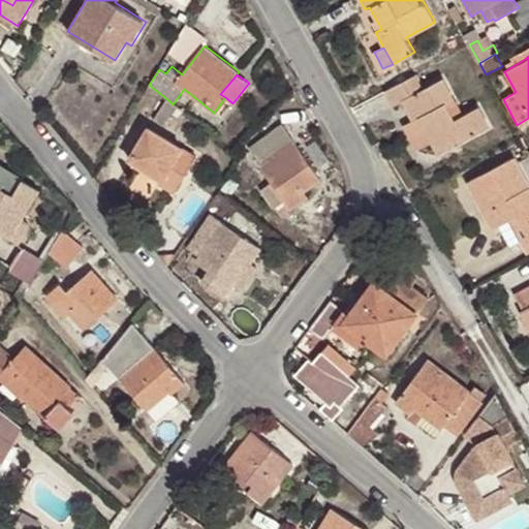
[(424,88),(415,74),(385,91),(394,105),(402,100),(413,120),(418,118),(431,141),(438,153),(491,125),(479,106),(464,114),(456,119),(448,104),(457,100),(444,78),(424,88)]
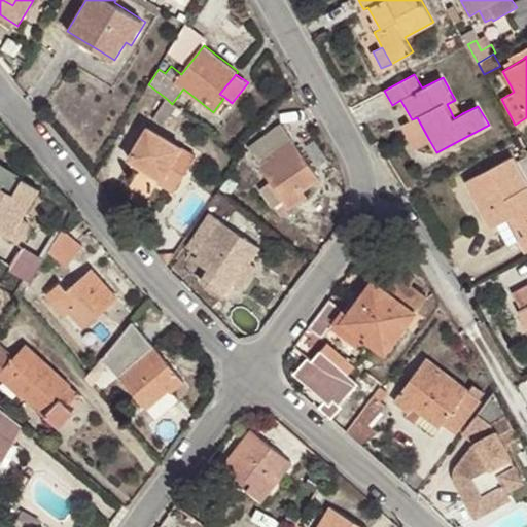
[(172,104),(167,99),(153,119),(165,126),(176,106),(172,104)]
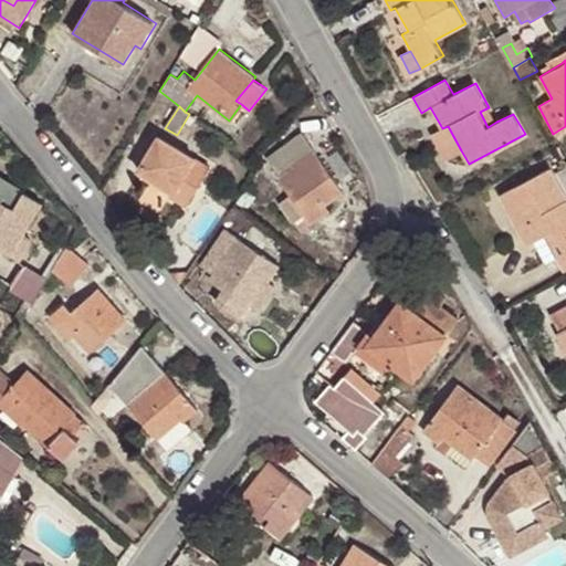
[(496,122),(489,107),(480,112),(488,127),(496,122)]
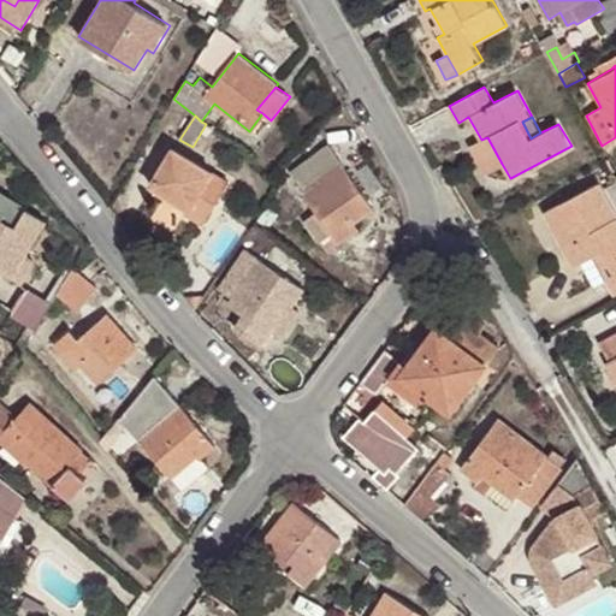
[(487,137),(481,140),(471,146),(485,172),(502,164),(487,137)]
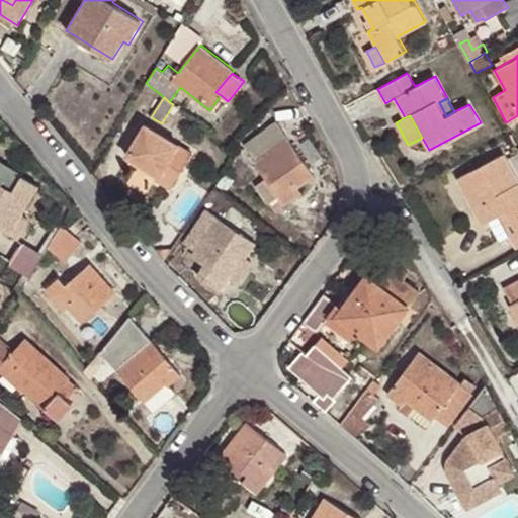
[(279,195),(285,204),(303,193),(297,187),(314,177),(276,121),(245,143),(268,178),(258,184),(269,202),(279,195)]
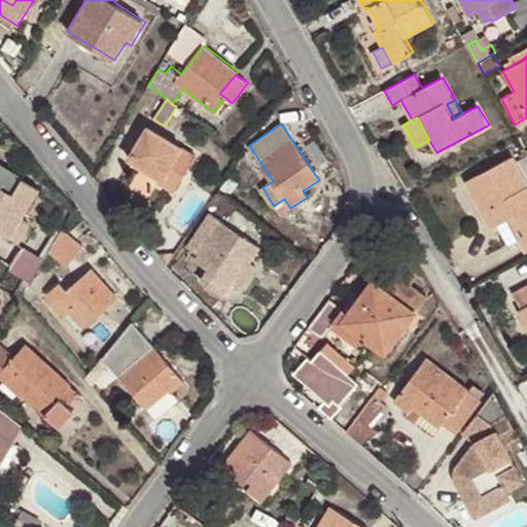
[(196,154),(150,127),(129,160),(162,179),(159,184),(172,192),(196,154)]
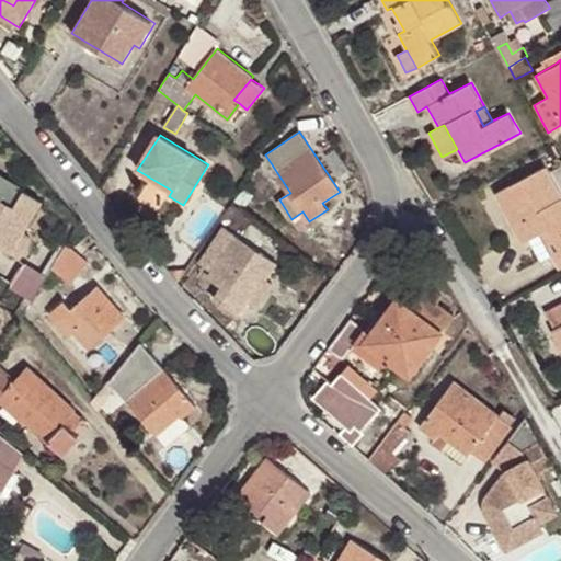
[(560,266),(560,194),(546,167),(496,193),(522,241),(529,237),(539,231),(552,254),(560,267),(560,266)]
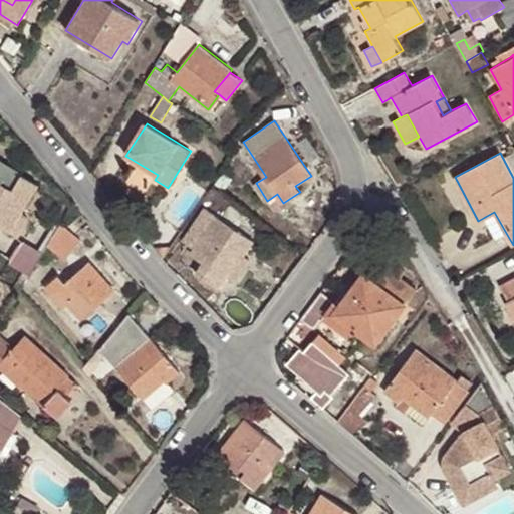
[(0,225),(11,232),(21,214),(39,185),(0,161),(0,225)]
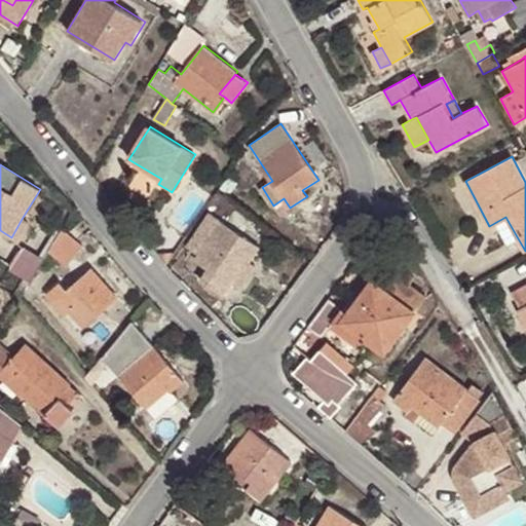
[(279,215),(290,208),(284,198),(273,205),(279,215)]
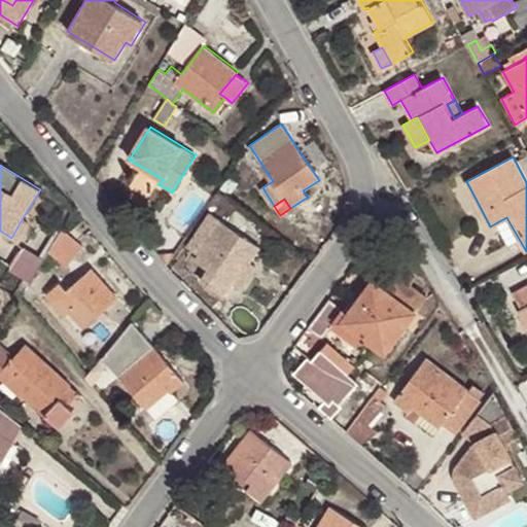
[(209,213),(186,247),(199,255),(196,261),(208,270),(200,280),(223,296),(232,283),(247,260),(251,262),(261,248),(209,213)]
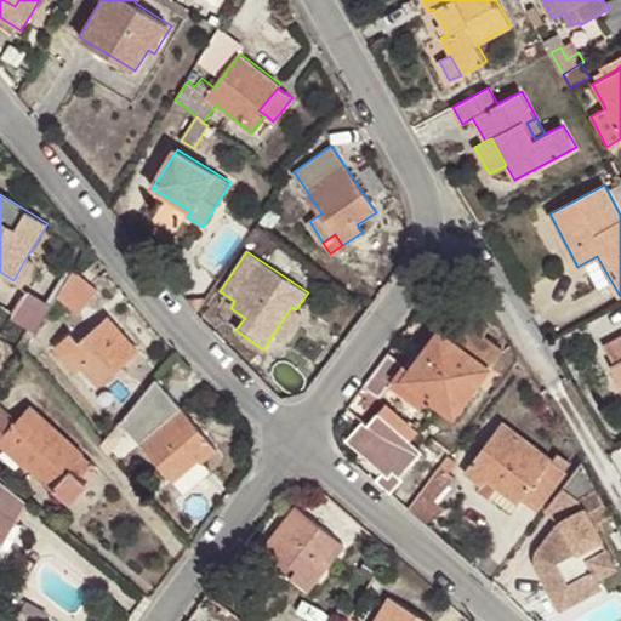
[(599,288),(611,281),(597,256),(586,262),(599,288)]
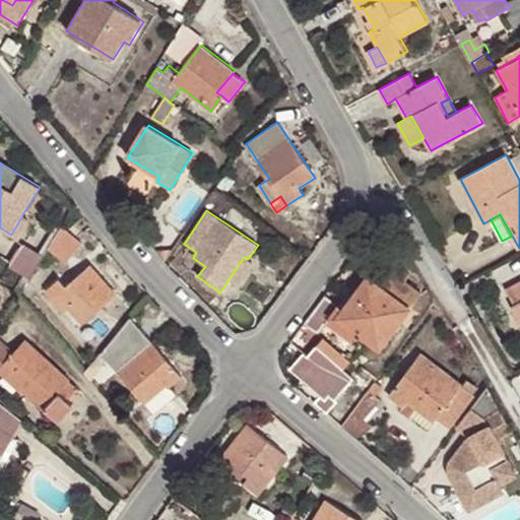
[(21,216),(11,235),(19,240),(30,221),(21,216)]
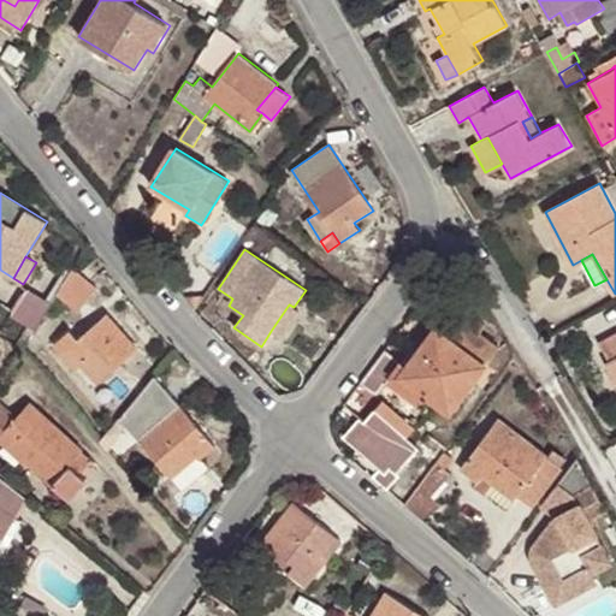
[(98,289),(73,266),(58,291),(80,312),(98,289)]
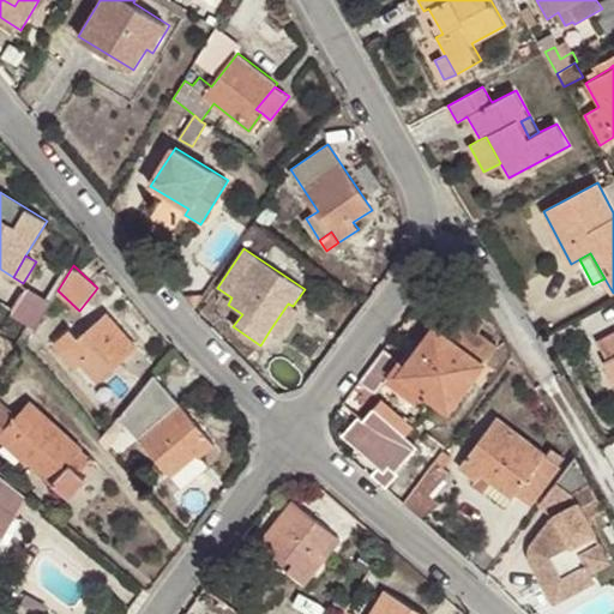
[(232,298),(217,288),(204,308),(218,318),(228,305),(232,298)]
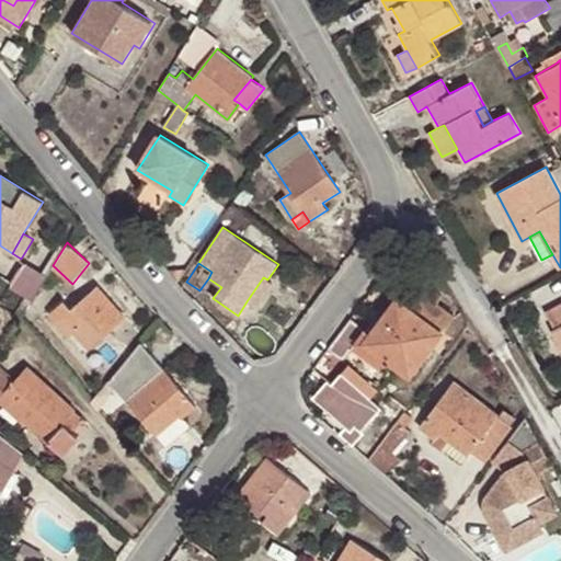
[(26,264),(12,287),(33,299),(46,275),(26,264)]
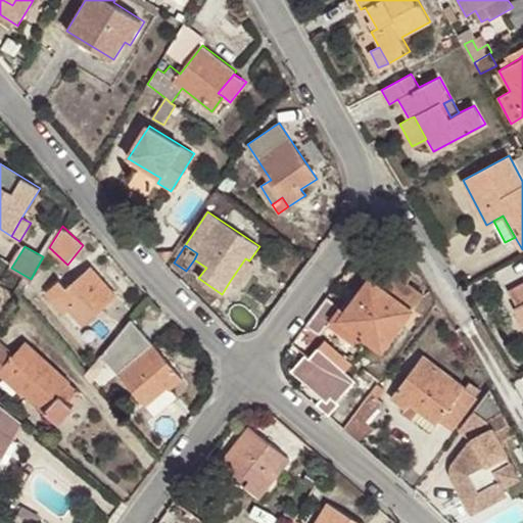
[(414,274),(382,250),(364,274),(367,276),(343,307),(340,305),(331,319),(359,339),(361,336),(382,351),(426,292),(409,281),(414,274)]
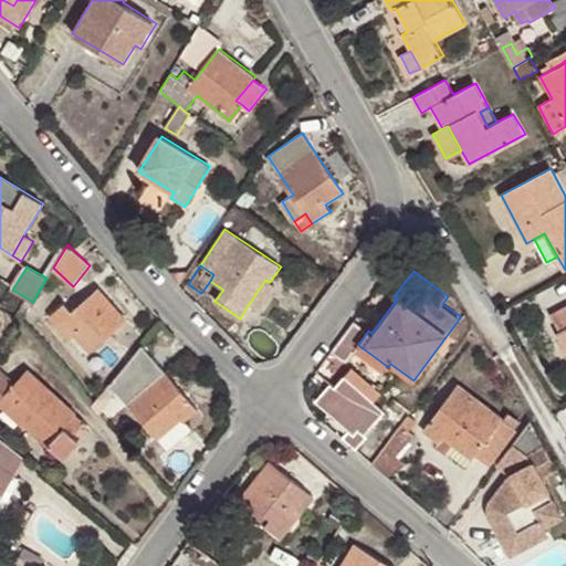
[(275,286),(270,282),(265,280),(249,304),(259,311),(260,307),(263,306),(266,304),(269,300),(269,295),(275,286)]
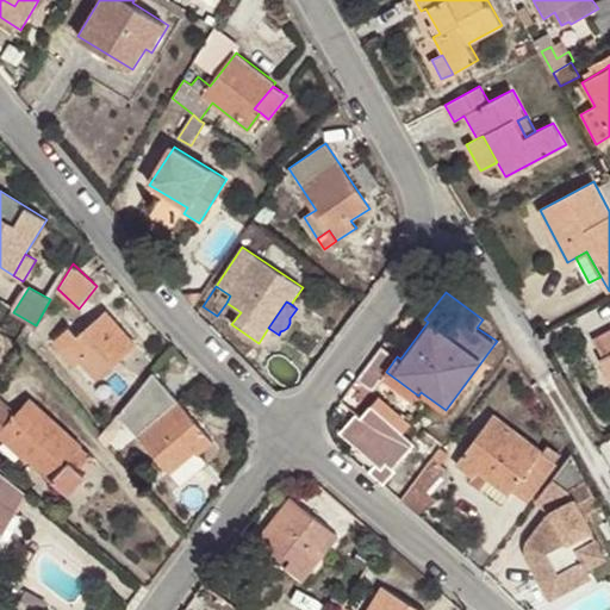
[(137,346),(107,311),(79,335),(70,328),(55,341),(76,366),(81,362),(97,379),(137,346)]
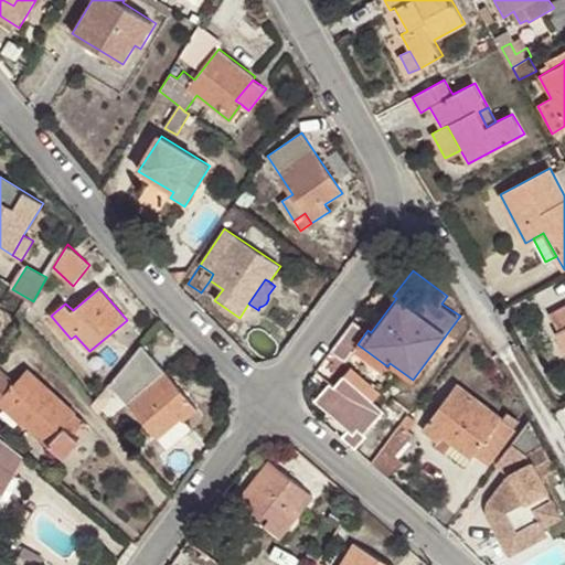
[(564,305),(551,312),(560,329),(564,326),(564,305)]
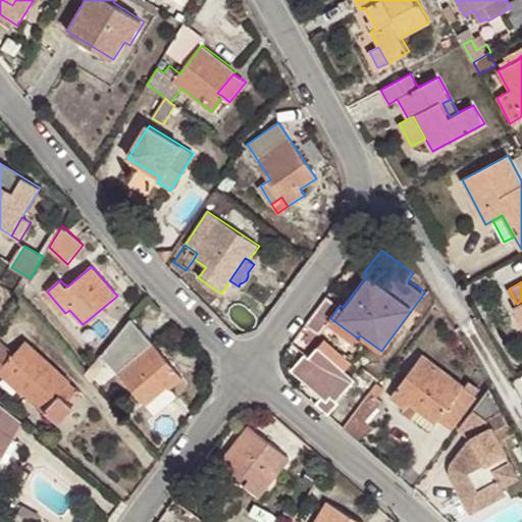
[(168,385),(171,389),(184,378),(140,328),(106,357),(147,405),(148,403),(168,385)]
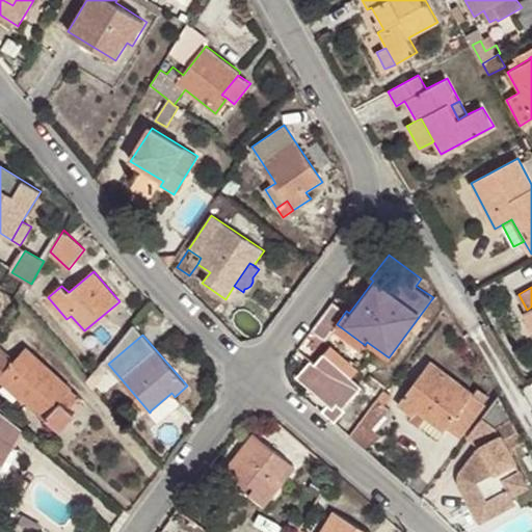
[(321,409),(335,422),(345,409),(343,407),(362,384),(352,377),(357,371),(327,344),(301,373),(330,399),(321,409)]
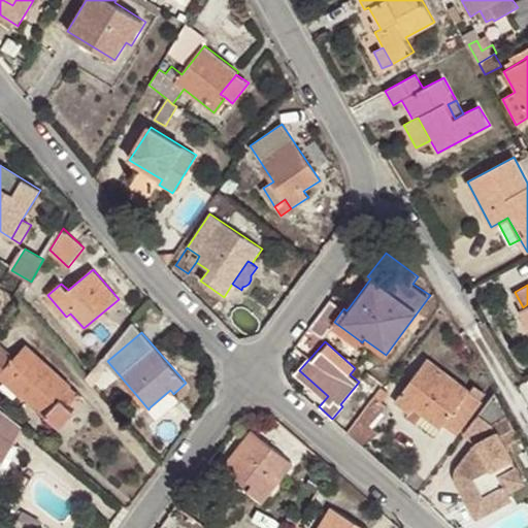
[(14,357),(0,342),(0,375),(45,416),(47,413),(60,427),(75,411),(70,406),(61,398),(72,386),(27,344),(14,357)]
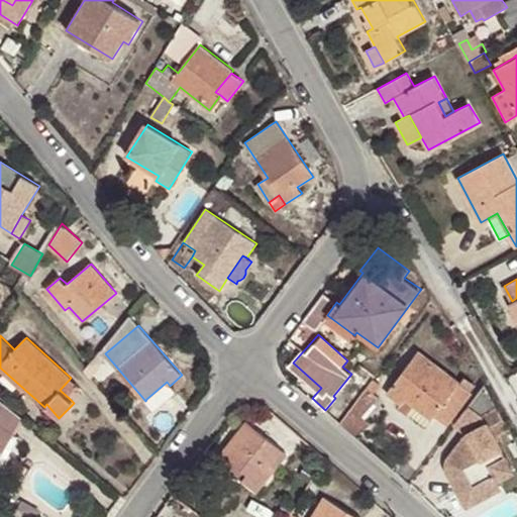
[(387,394),(402,404),(406,400),(431,418),(435,414),(448,425),(478,385),(466,376),(461,381),(419,350),(387,394)]
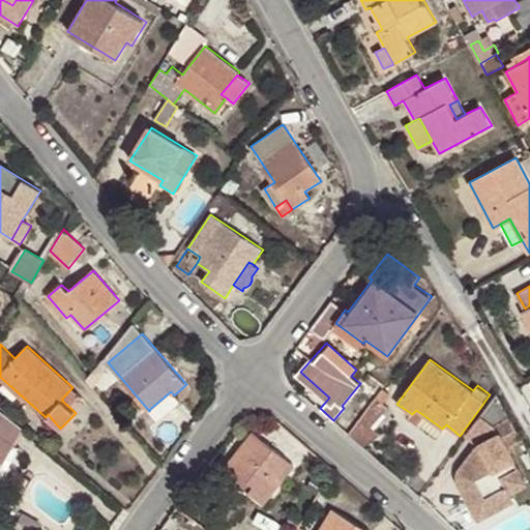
[(81,395),(72,387),(61,400),(70,408),(81,395)]
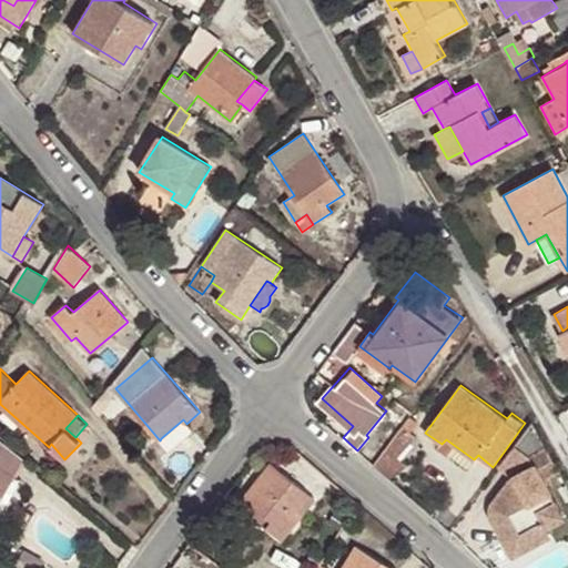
[(403,427),(412,433),(418,423),(409,416),(403,427)]
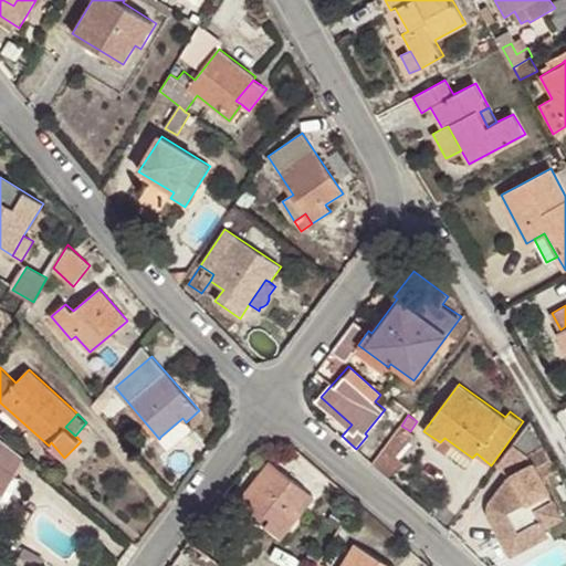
[(190,427),(186,422),(182,418),(160,437),(168,446),(190,427)]
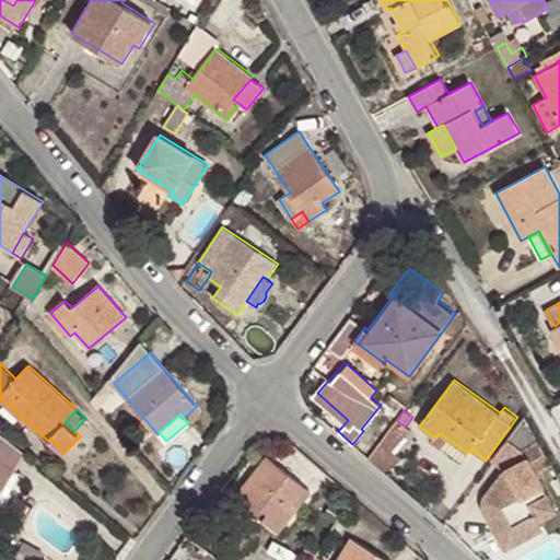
[(536,471),(551,462),(525,415),(492,458),(506,469),(511,478),(503,482),(499,479),(483,499),(482,503),(481,505),(482,511),(497,535),(510,528),(518,544),(545,528),(540,520),(536,512),(555,503),(536,471)]
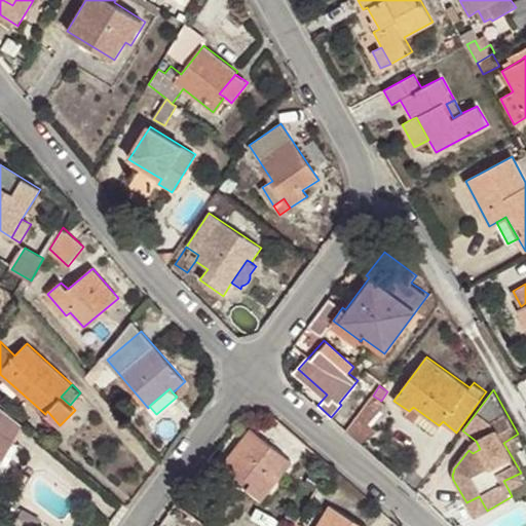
[(347,430),(363,444),(373,429),(364,423),(381,401),(373,396),(347,430)]
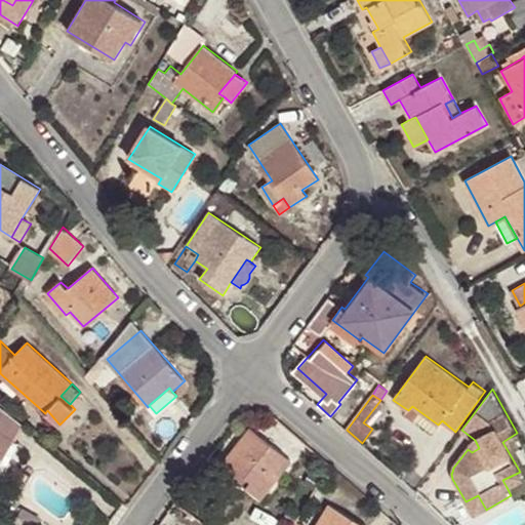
[(0,463),(25,423),(0,405),(0,463)]
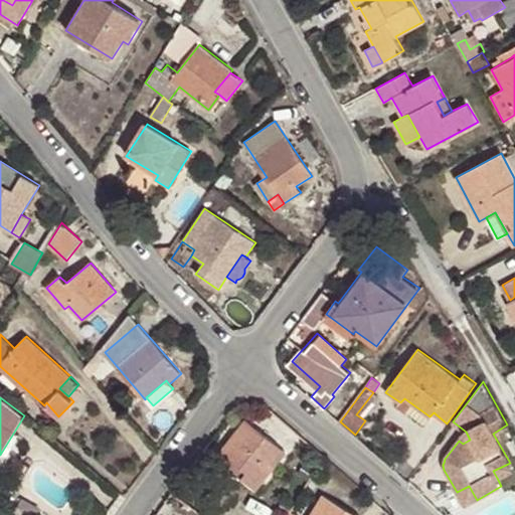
[(404,398),(400,402),(398,406),(423,424),(430,416),(404,398)]
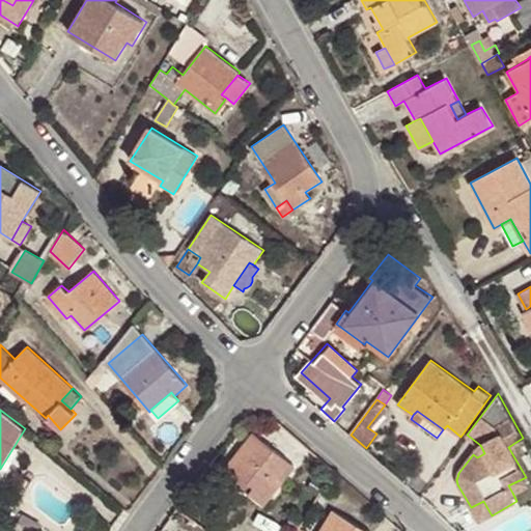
[(253,432),(228,465),(255,486),(250,492),(266,504),(283,482),(277,477),(289,463),(253,432)]
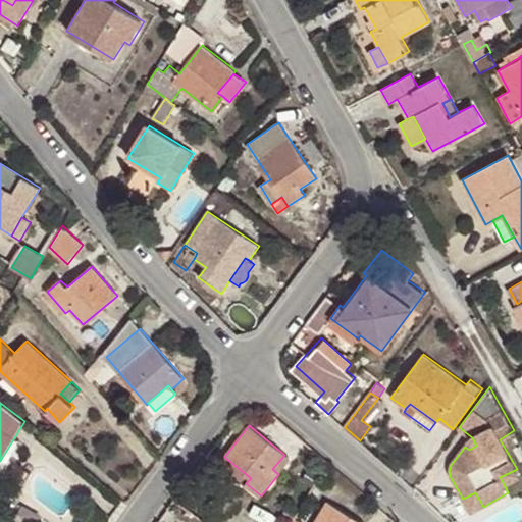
[(476,446),(472,437),(465,447),(469,450),(476,446)]
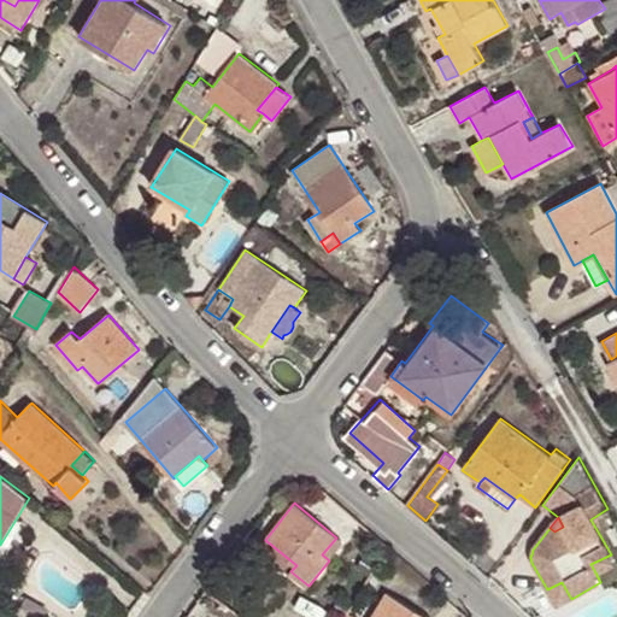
[(344,542),(336,538),(322,554),(329,560),(344,542)]
